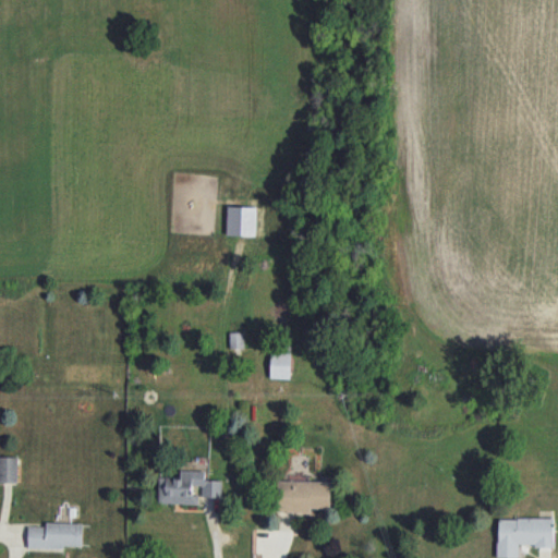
[(256,206),(227,206),(227,234),(256,235),(256,206)]
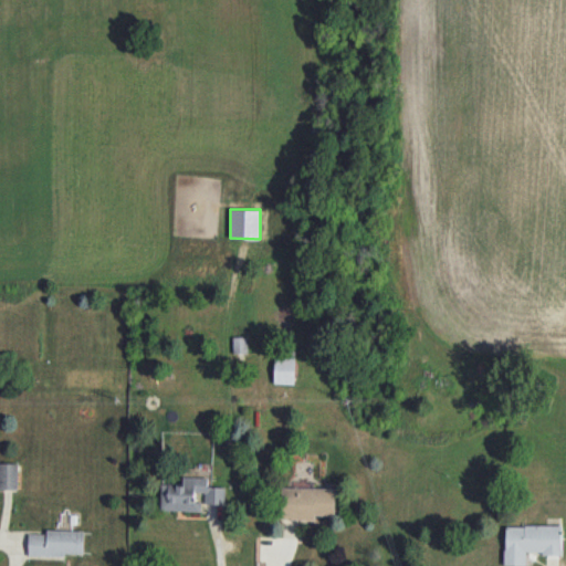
[(247,353),(247,337),(232,337),(232,353),(247,353)]
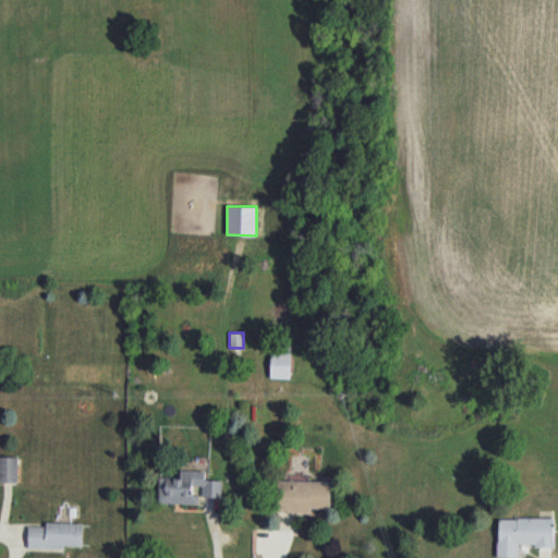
[(269,378),(289,378),(290,352),(270,351),(269,378)]
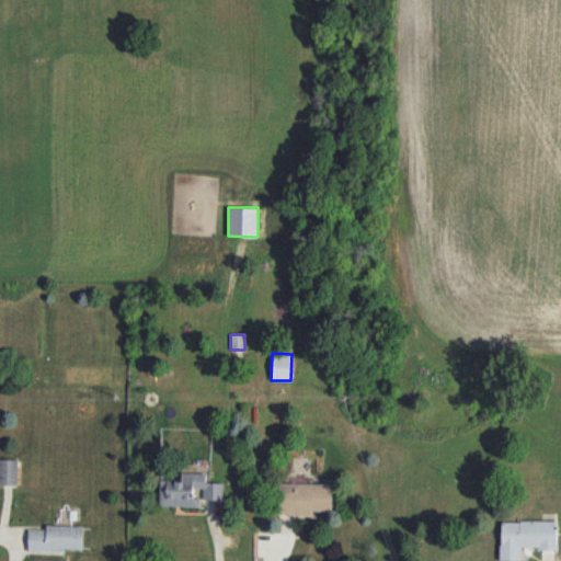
[(0,459),(19,459),(18,485),(0,484),(0,459)]
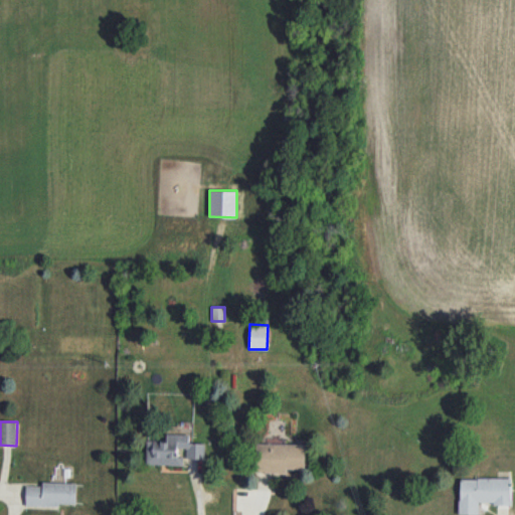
[(146,464),(183,465),(183,456),(176,456),(176,448),(186,448),(186,459),(204,459),(205,444),(189,443),(189,435),(166,434),(166,441),(147,441),(146,464)]
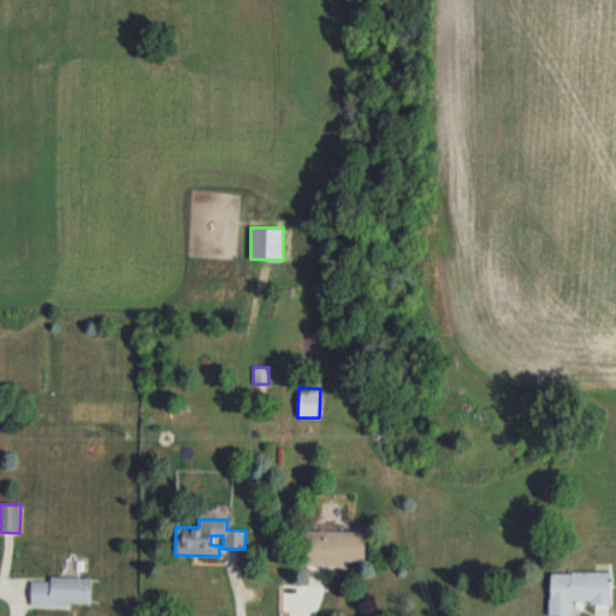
[(365,561),(365,531),(306,531),(306,564),(344,566),(344,561),(365,561)]
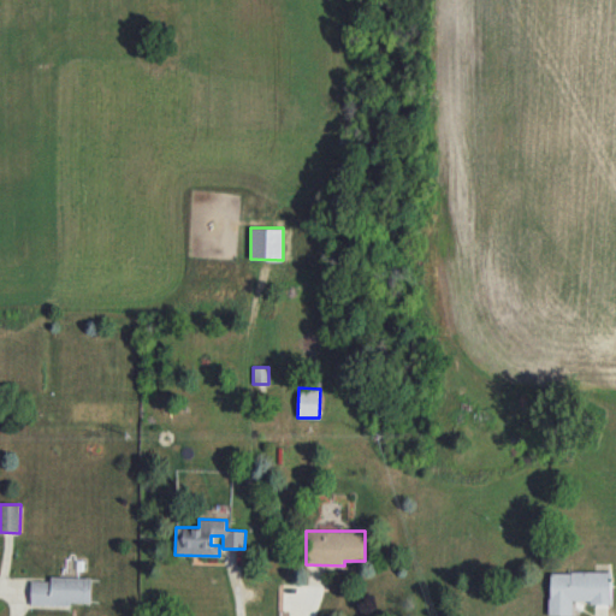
[(612,573),(550,572),(549,615),(573,615),(573,602),(611,603),(612,573)]
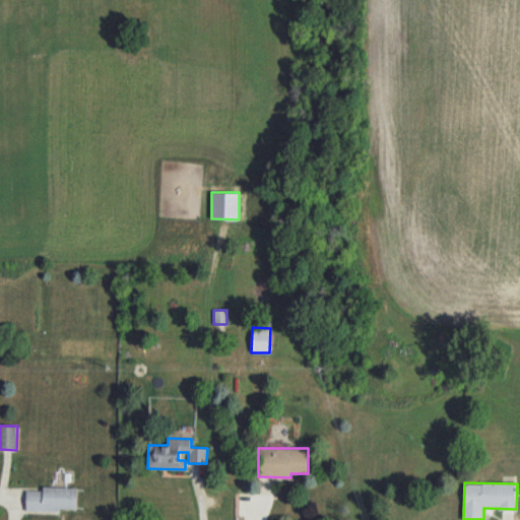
[(25,491),(25,510),(76,511),(77,488),(42,486),(41,491),(25,491)]
